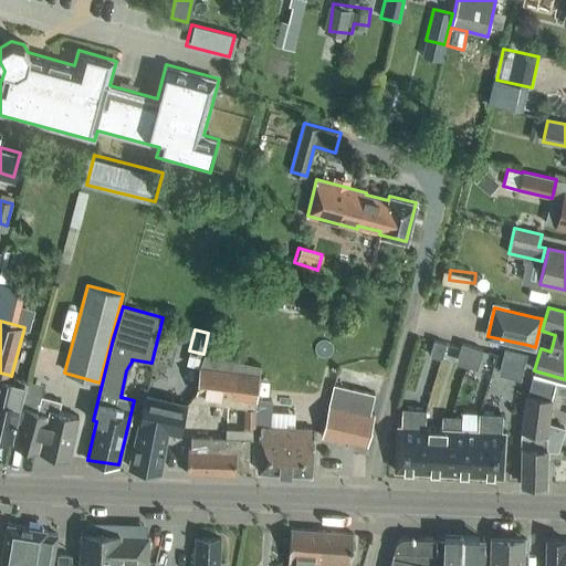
[(446,344),(433,339),(429,354),(441,358),(446,344)]
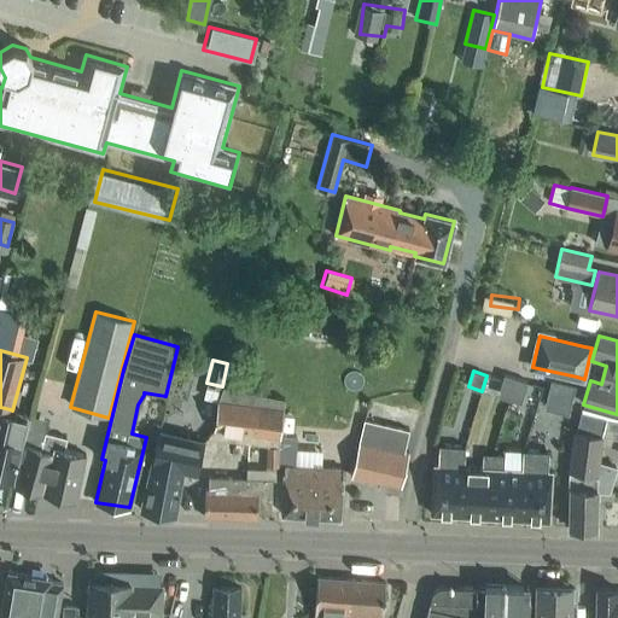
[(525,383),(502,375),(495,396),(519,403),(525,383)]
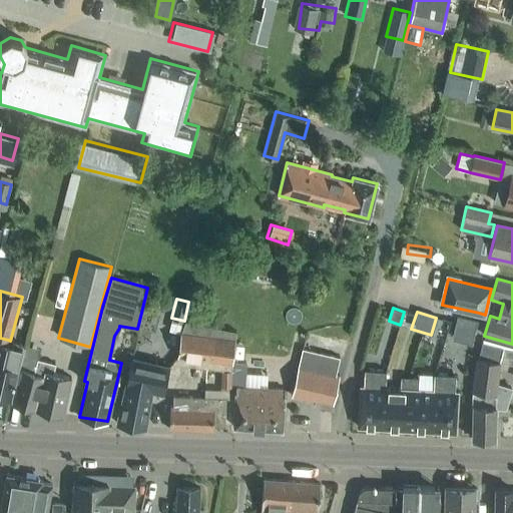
[(476,321),(456,316),(451,339),(470,344),(476,321)]
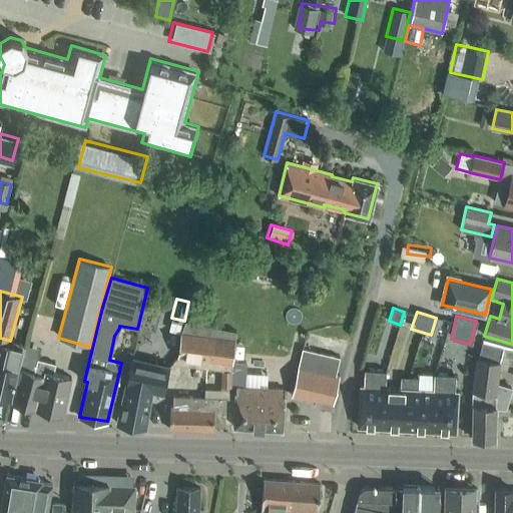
[(236,331),(196,324),(196,327),(183,325),(176,357),(172,363),(231,370),(236,331)]
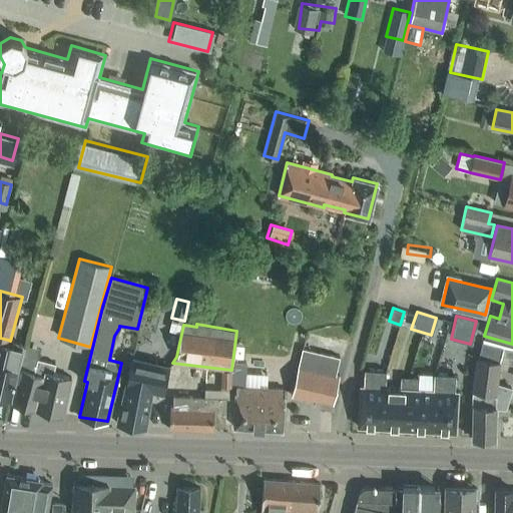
[(7,343),(8,340),(0,338),(0,395),(10,398),(17,368),(20,369),(25,348),(23,347),(21,343),(12,340),(8,344),(7,343)]
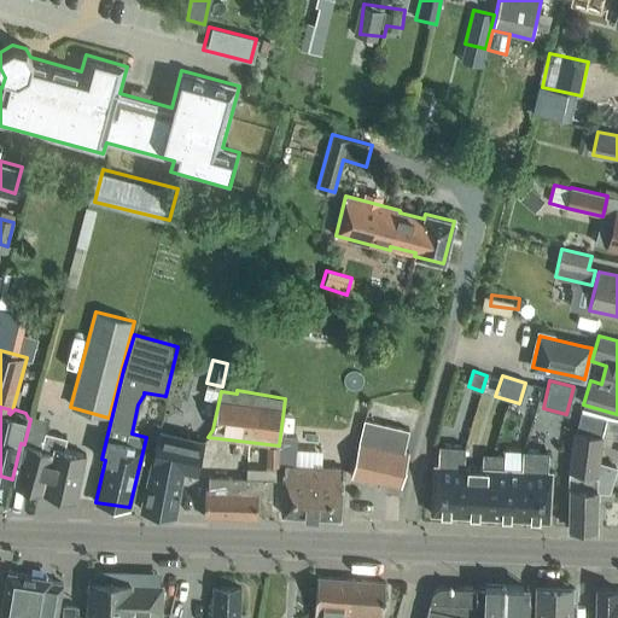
[(610,493),(617,466),(599,461),(601,436),(605,419),(581,412),(575,432),(570,476),(571,476),(570,488),(569,528),(596,529),(598,491),(610,493)]
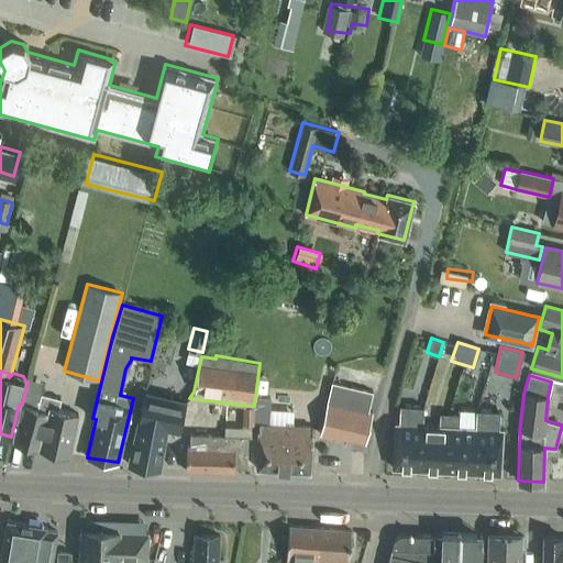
[(28,382),(22,405),(12,442),(69,455),(78,414),(57,409),(59,399),(41,395),(44,383),(28,378),(28,382)]
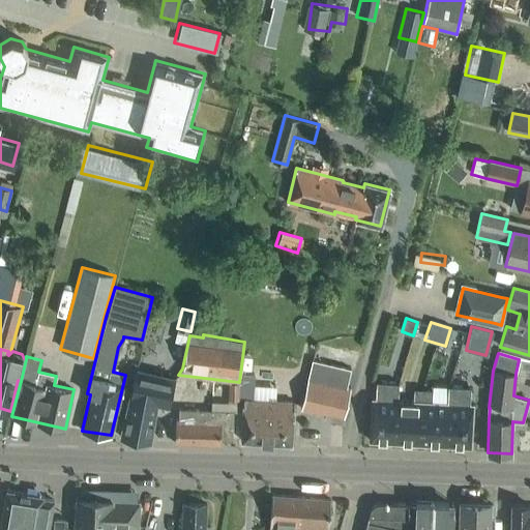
[(343,421),(351,387),(347,386),(351,369),(313,359),(301,408),(326,414),(325,417),(343,421)]
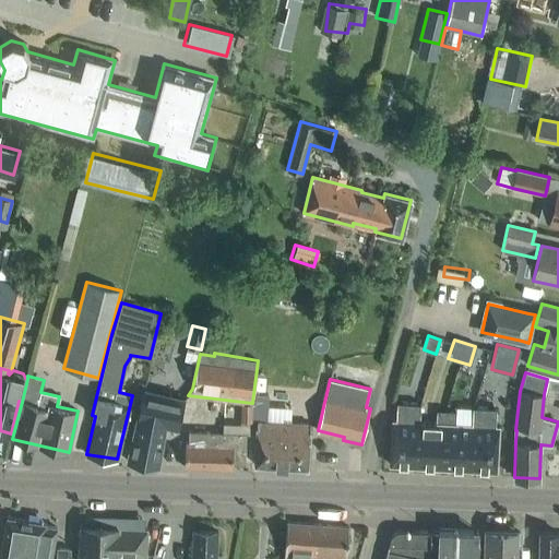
[(178,428),(185,399),(144,389),(137,418),(135,418),(126,462),(159,467),(167,426),(178,428)]
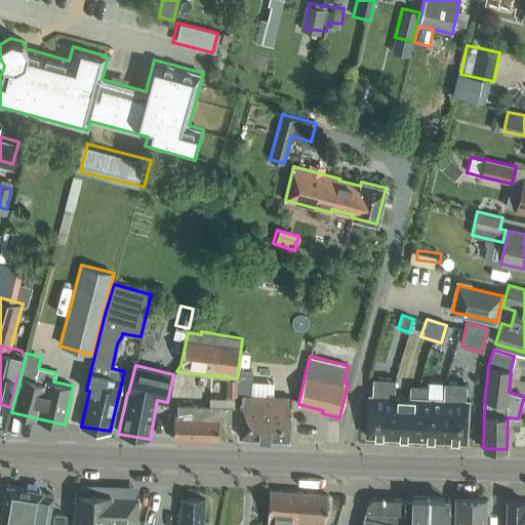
[(289,439),(291,398),(250,396),(252,371),(239,370),(238,395),(241,395),(239,436),(289,439)]
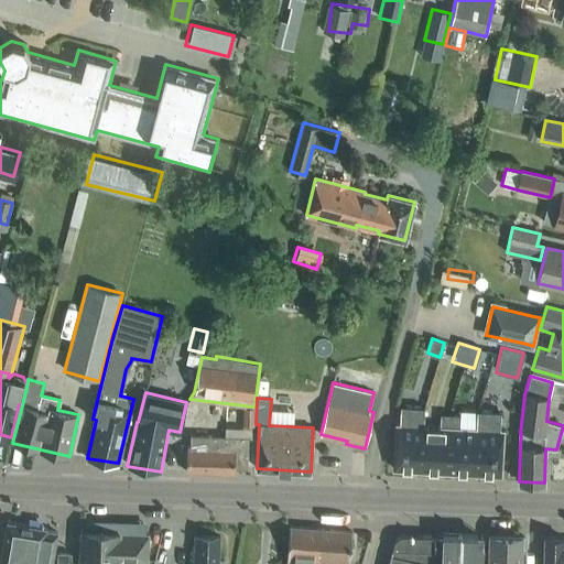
[(421,470),(423,426),(424,408),(400,407),(400,424),(394,424),(392,468),(421,470)]
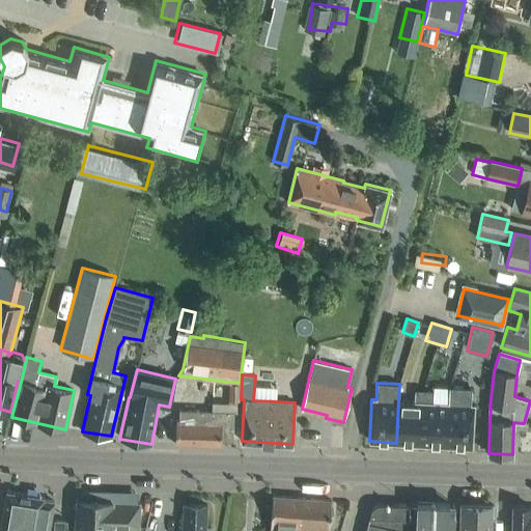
[(239,384),(227,384),(227,401),(239,401),(239,384)]
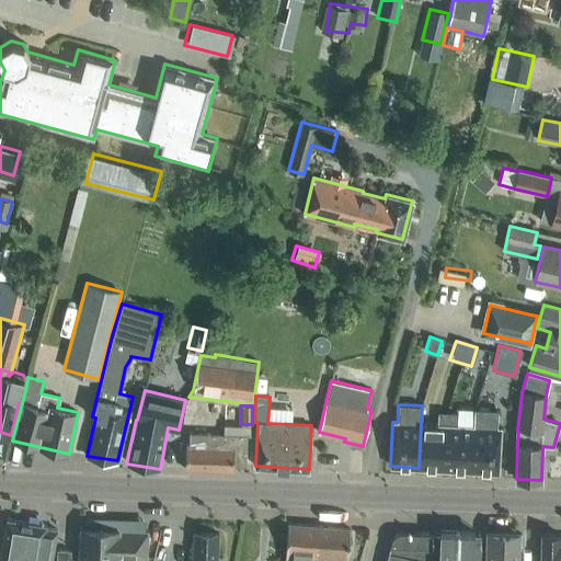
[(473,426),(471,470),(497,472),(501,410),(474,409),(473,426)]
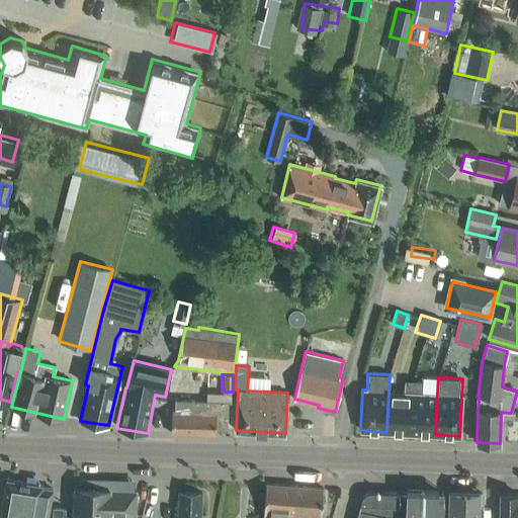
[(411,433),(414,379),(405,379),(404,393),(389,392),(386,432),(411,433)]
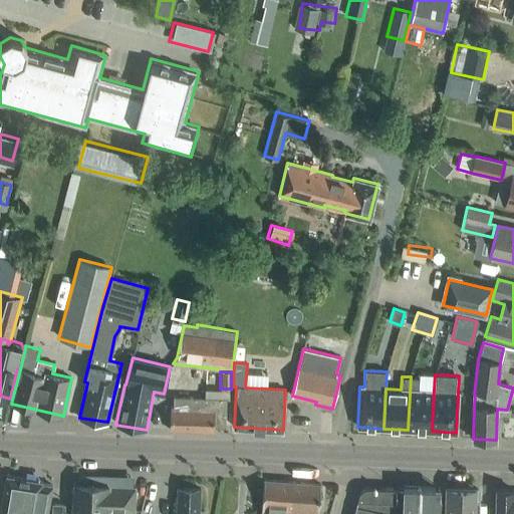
[(420,377),(411,376),(408,430),(432,431),(434,391),(419,391),(420,377)]
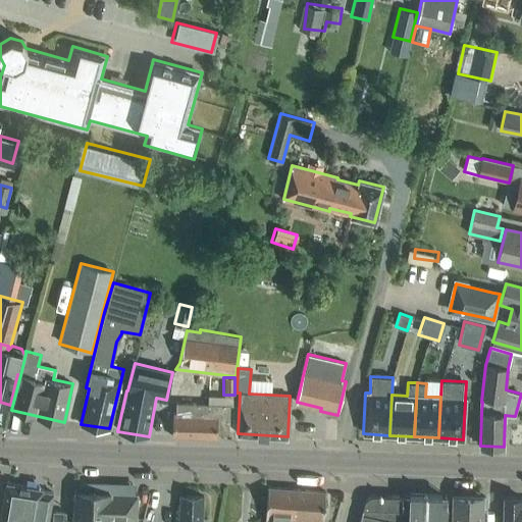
[(228,432),(229,404),(176,402),(176,414),(174,414),(172,436),(216,437),(216,432),(228,432)]
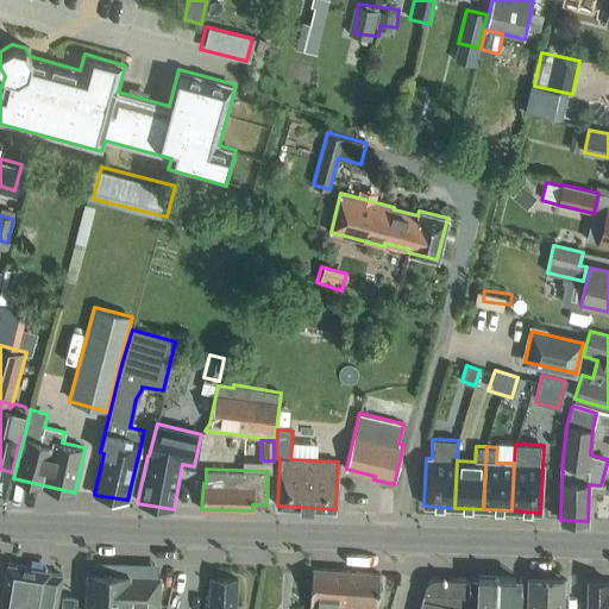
[(56,608),(63,575),(49,572),(49,570),(7,564),(0,607),(0,608),(56,608)]
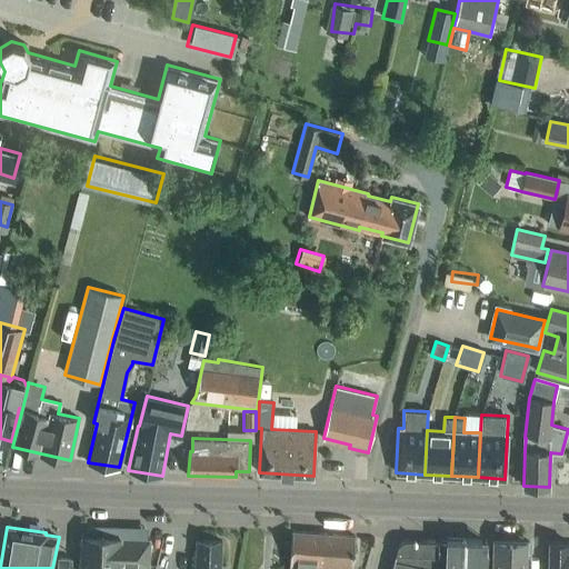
[(323,538),(323,533),(291,531),(288,568),(319,568),(320,561),(316,560),(317,551),(326,552),(327,538),(323,538)]
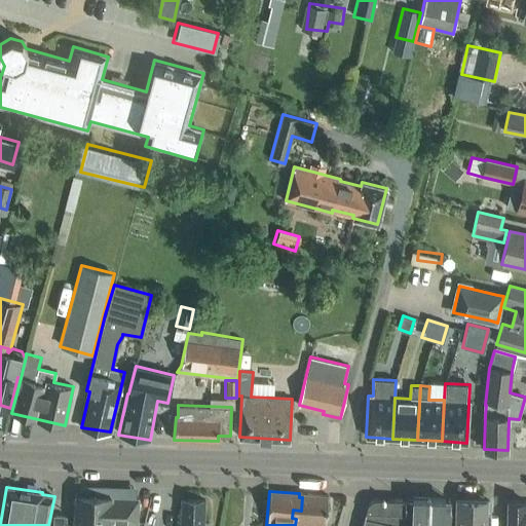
[(296,519),(295,525),(325,525),(328,495),(299,493),(299,497),(302,497),(301,511),(293,510),(292,518),(296,519)]
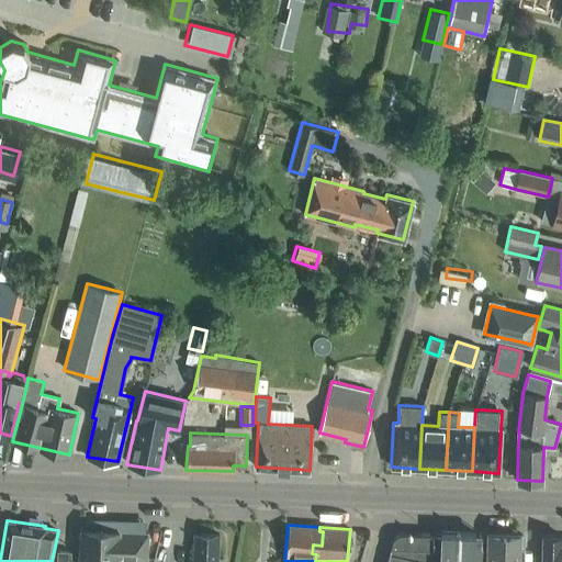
[(145,561),(146,558),(147,532),(119,531),(119,530),(81,528),(79,561),(145,561)]
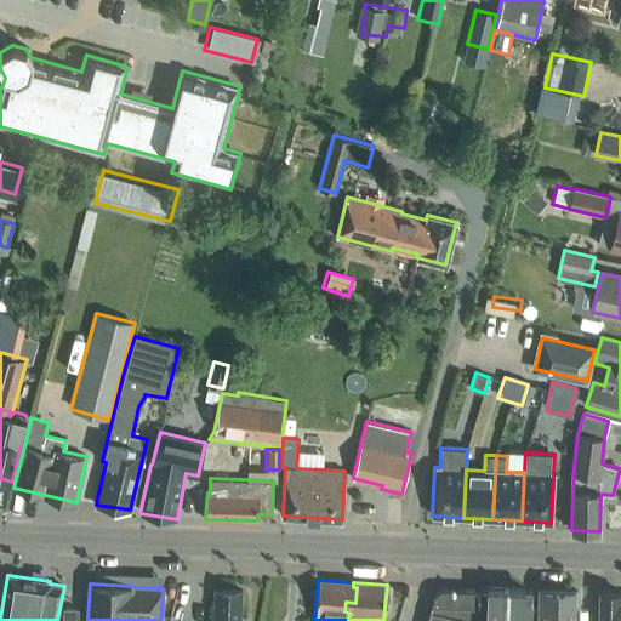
[(528,620),(533,598),(525,597),(525,588),(486,587),(486,590),(448,588),(442,590),(436,592),(433,598),(431,604),(429,613),(427,620),(528,620)]
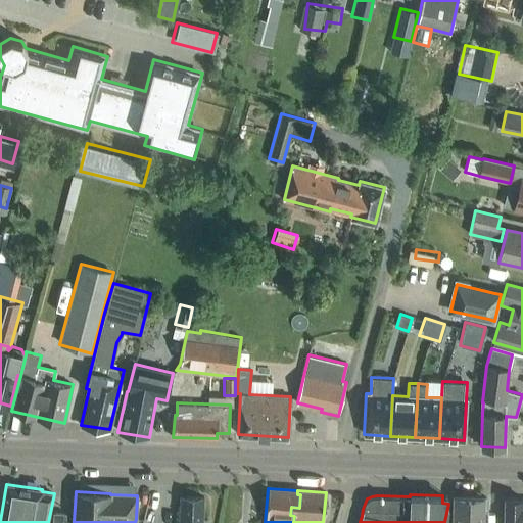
[(206,522),(207,520),(202,519),(203,497),(180,496),(178,522),(206,522)]
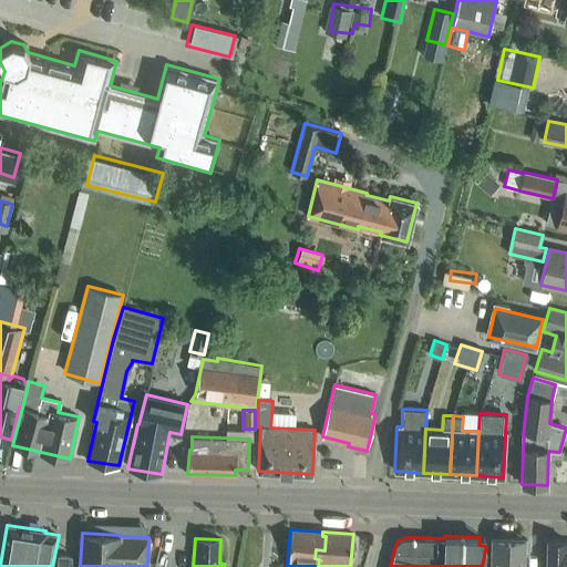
[(524,566),(525,550),(527,550),(527,539),(525,539),(492,538),(490,566),(524,566)]
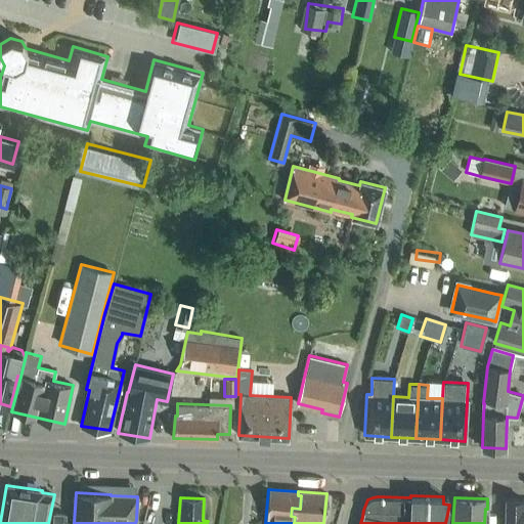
[(523,523),(523,505),(523,506),(523,499),(506,499),(505,523),(523,523)]
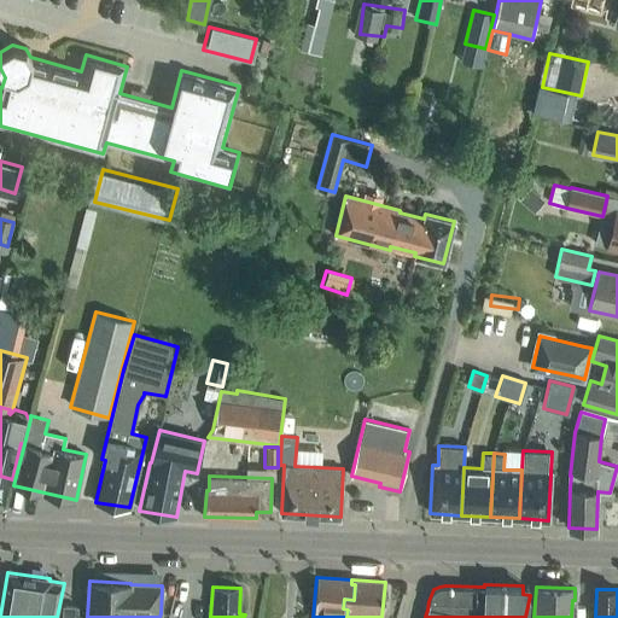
[(76,617),(77,606),(62,605),(60,617),(76,617)]
